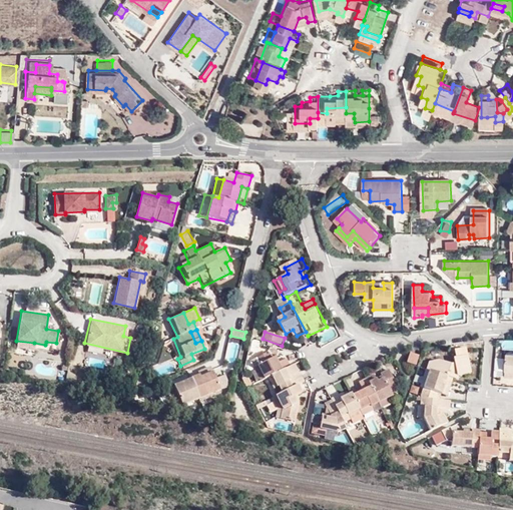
[(34,343),(16,341),(16,346),(34,349),(34,343)]
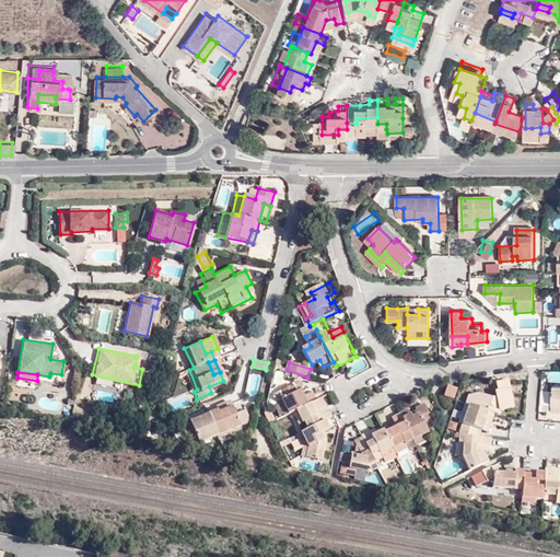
[(471,406),(491,410),(497,412),(503,414),(504,408),(517,405),(511,380),(500,382),(501,389),(497,390),(499,396),(496,397),(481,394),(470,397),(468,405),(471,406)]
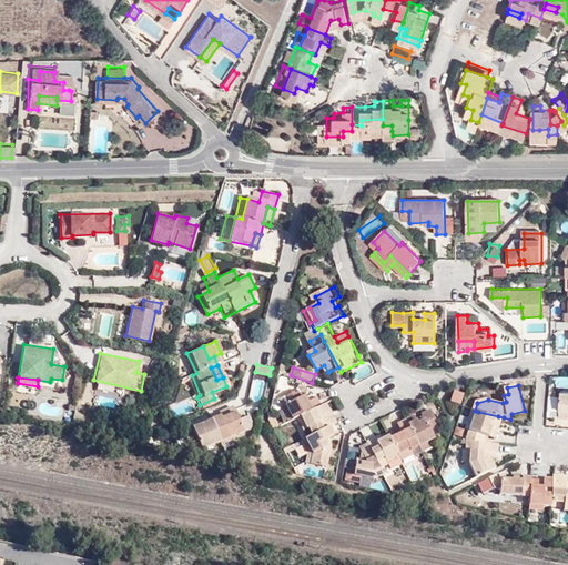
[(285,407),(293,422),(303,417),(326,405),(322,396),(308,403),(302,389),(288,395),(292,404),(285,407)]
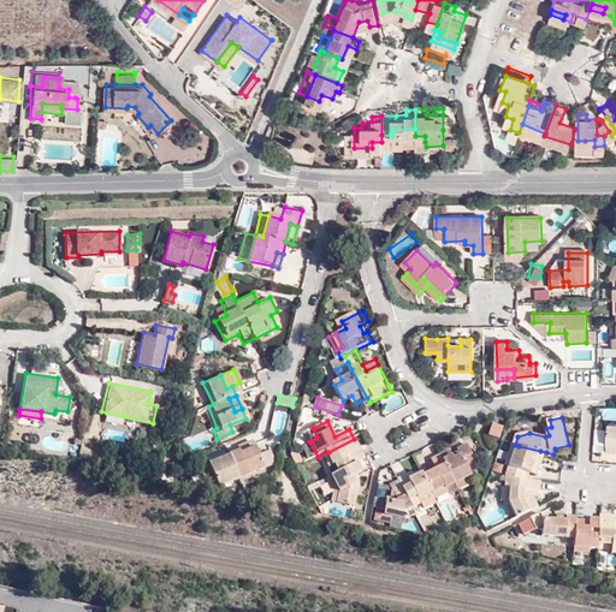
[(507,431),(495,428),(491,439),(504,443),(507,431)]
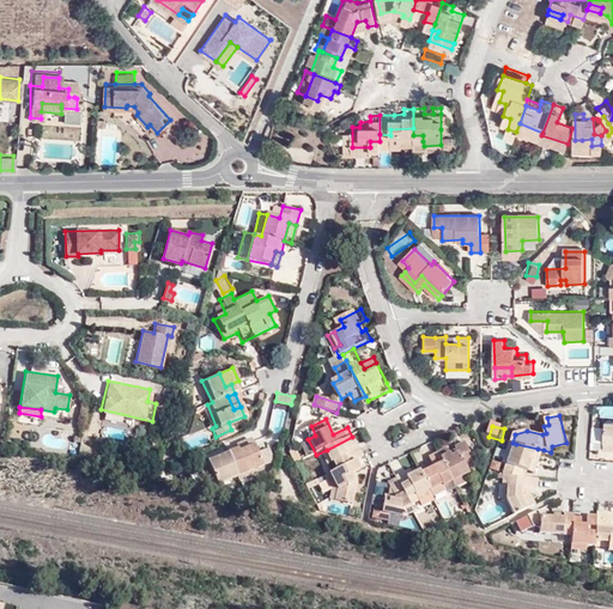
[(343,468),(356,461),(360,458),(356,450),(354,446),(360,443),(357,434),(352,437),(327,450),(333,463),(339,461),(343,468)]
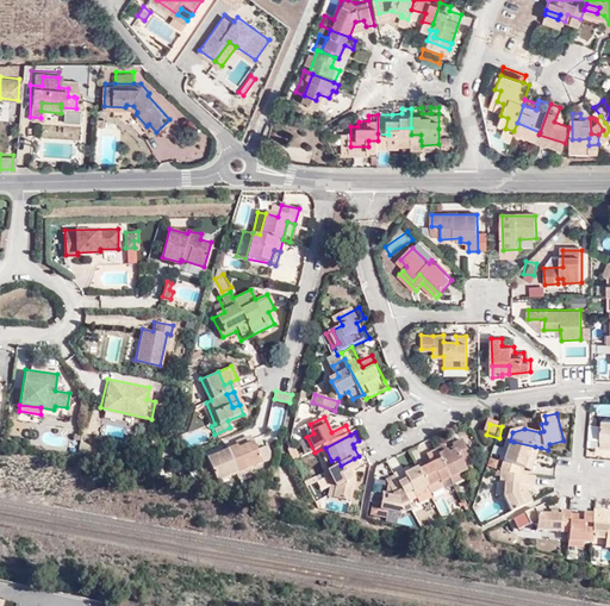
[(211,474),(216,483),(232,476),(254,467),(259,466),(253,454),(247,439),(219,451),(193,461),(200,479),(211,474)]
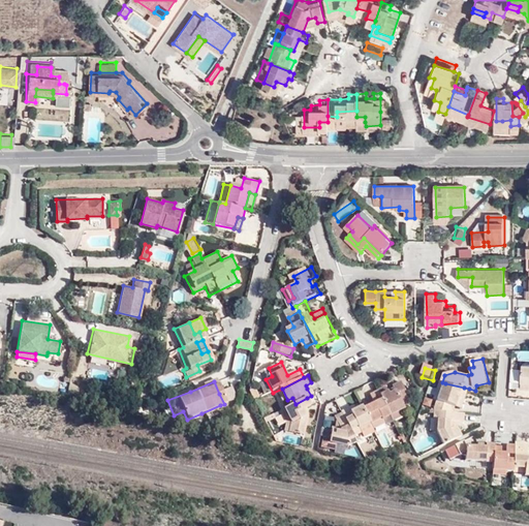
[(381,393),(393,415),(407,409),(404,402),(412,398),(405,382),(399,385),(401,391),(395,393),(391,388),(381,393)]
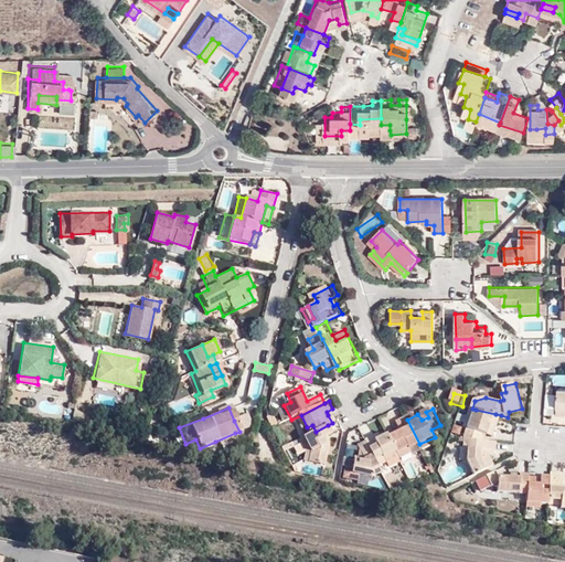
[(468,438),(470,438),(484,438),(487,432),(492,432),(496,414),(476,410),(468,438)]
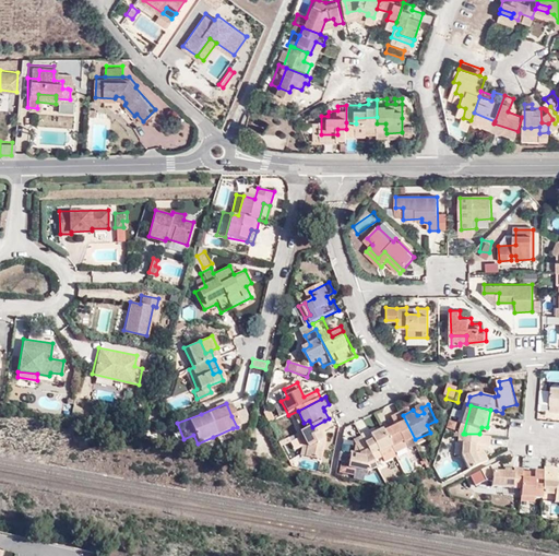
[(324,411),(329,418),(335,416),(331,407),(324,411)]
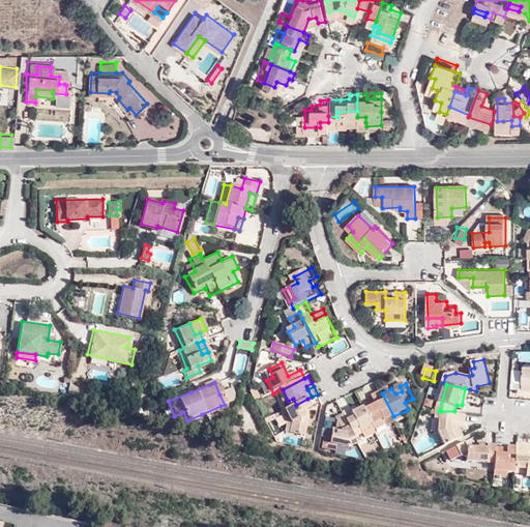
[(467,407),(470,389),(465,388),(462,405),(467,407)]
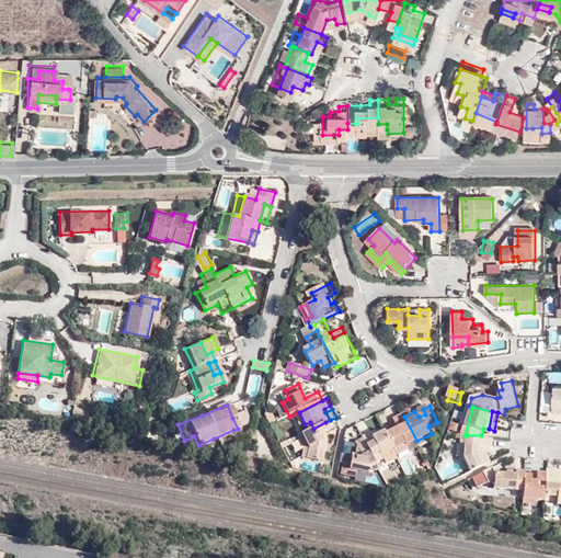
[(241,414),(232,418),(238,429),(245,424),(241,414)]
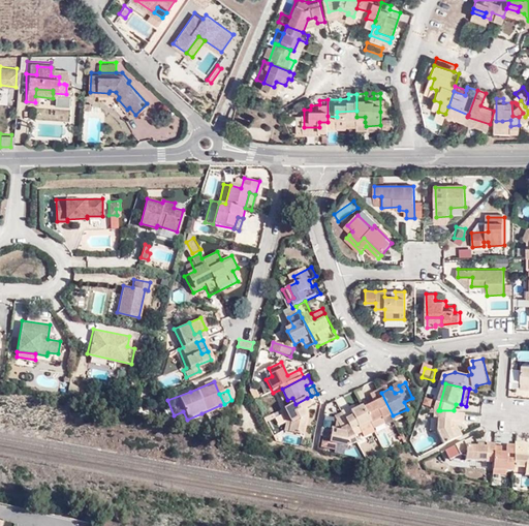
[(393,415),(381,393),(375,396),(378,404),(367,409),(374,424),(377,431),(387,426),(385,419),(393,415)]
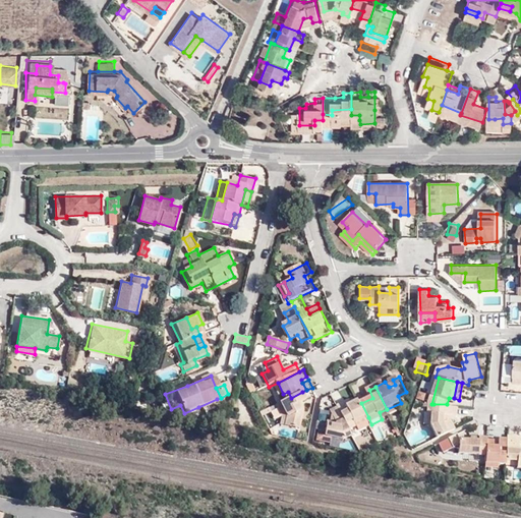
[(306,400),(302,392),(291,398),(282,403),(287,415),(285,426),(299,428),(304,410),(300,410),(299,404),(306,400)]
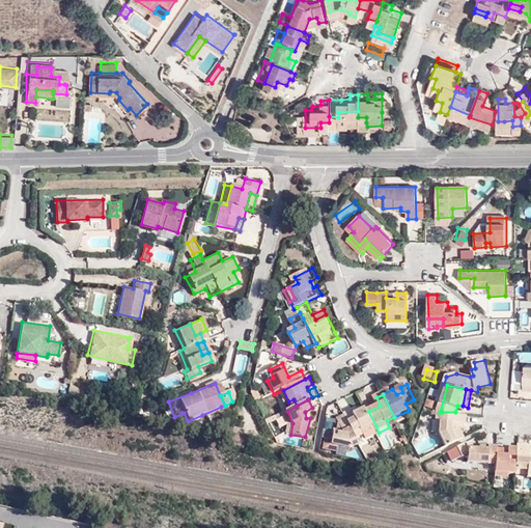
[(225,415),(221,407),(202,415),(206,422),(225,415)]
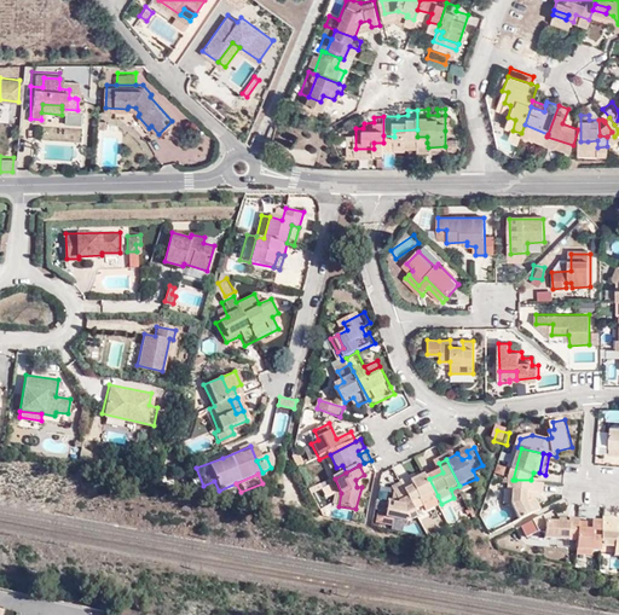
[(424,503),(438,495),(429,479),(428,476),(421,480),(416,482),(412,475),(403,480),(404,481),(418,511),(427,508),(424,503)]
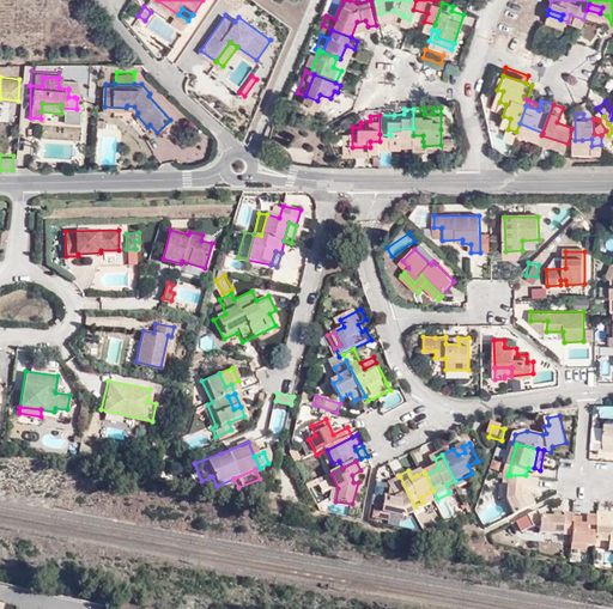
[(338,488),(332,474),(326,476),(332,489),(329,500),(335,501),(338,488)]
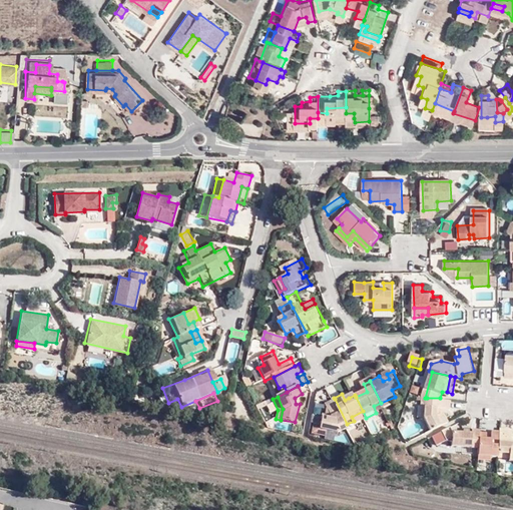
[(440,398),(427,398),(425,406),(431,408),(429,418),(433,429),(451,419),(449,411),(444,411),(444,407),(453,407),(454,399),(440,398)]
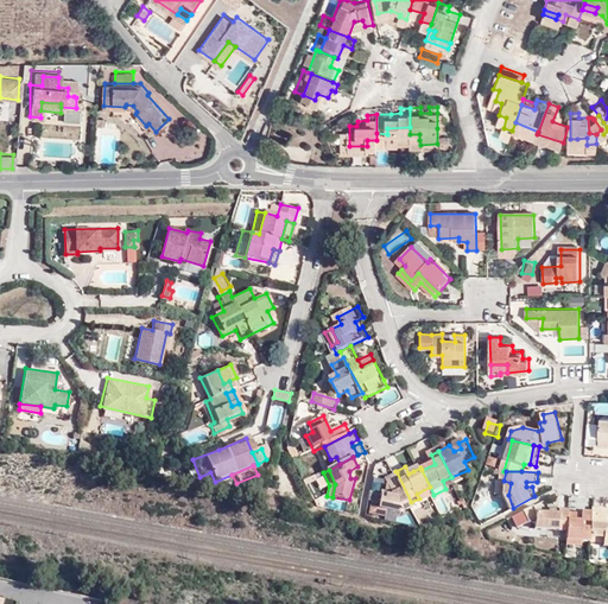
[(392,510),(405,513),(413,508),(411,502),(397,472),(387,477),(392,485),(390,494),(386,494),(385,506),(384,510),(392,510)]
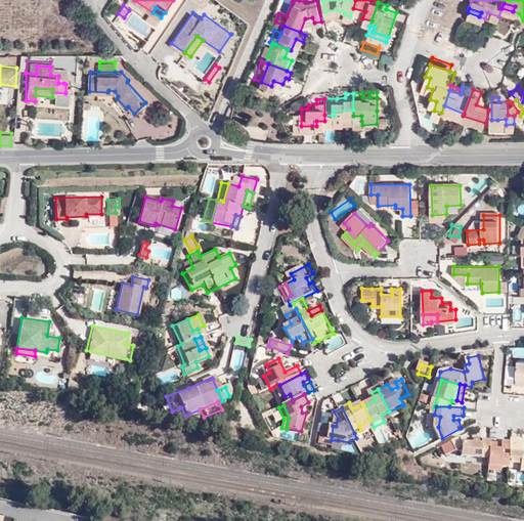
[(440,417),(434,415),(433,415),(431,426),(438,427),(440,417)]
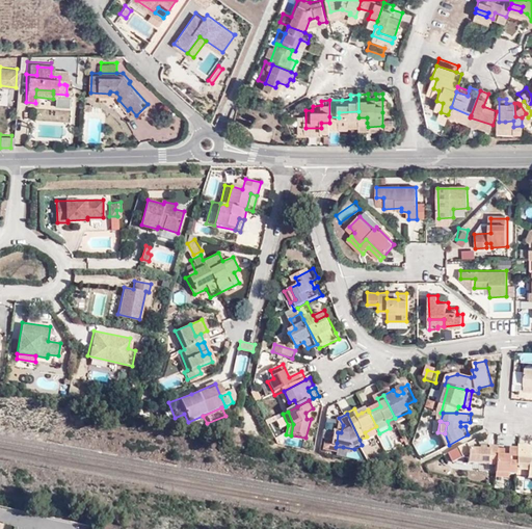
[(386,448),(377,431),(363,439),(370,455),(386,448)]
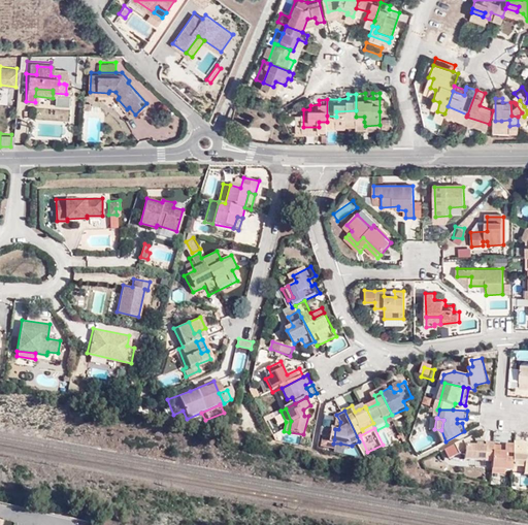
[(333,444),(334,439),(328,438),(326,448),(338,451),(340,444),(333,444)]
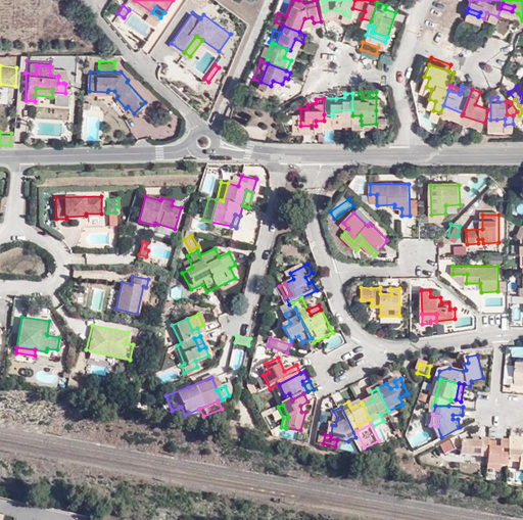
[(461,453),(489,456),(490,438),(481,437),(481,442),(472,441),(462,440),(459,435),(450,439),(455,448),(461,450),(461,453)]
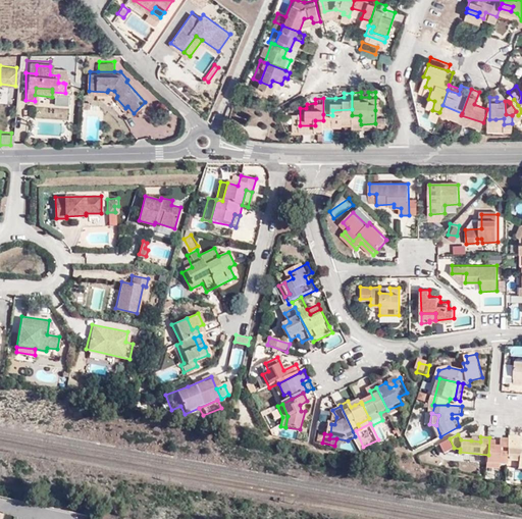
[(519,465),(519,467),(521,467),(521,448),(521,449),(521,435),(509,434),(509,438),(508,458),(519,459),(518,465),(519,465)]
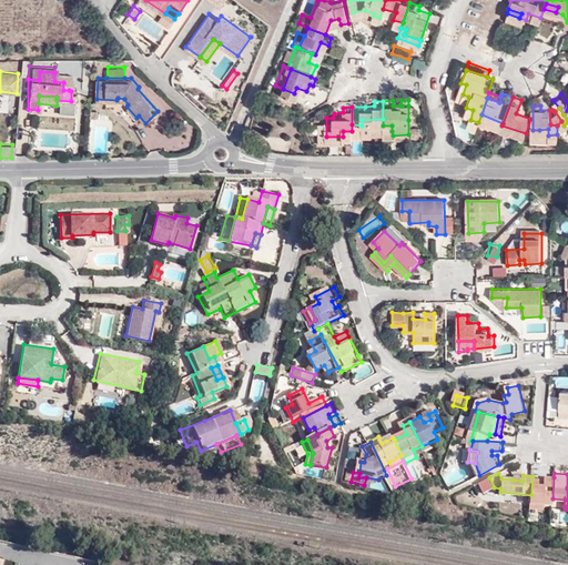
[(531,503),(543,504),(553,505),(553,498),(554,477),(546,476),(546,487),(539,487),(540,477),(533,476),(531,495),(531,503)]
